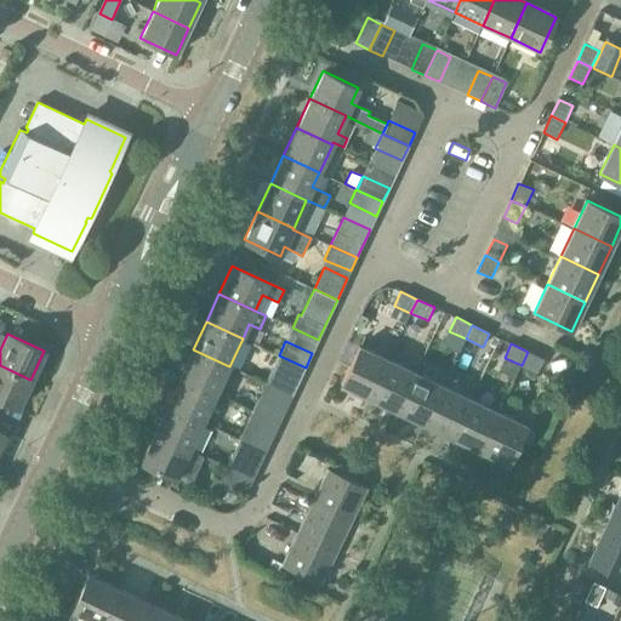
[(370,398),(388,360),(359,347),(341,385),(370,398)]
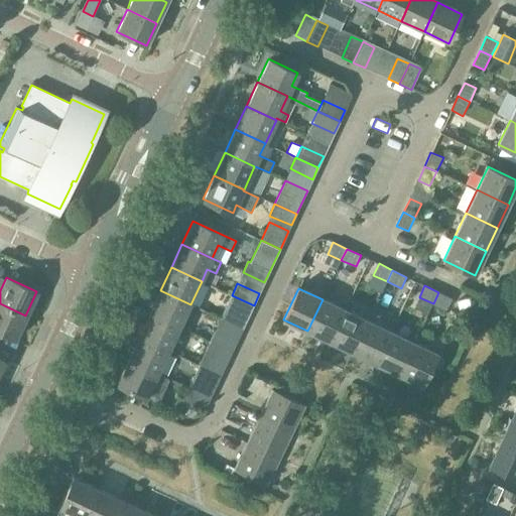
[(160,290),(149,313),(179,328),(190,304),(160,290)]
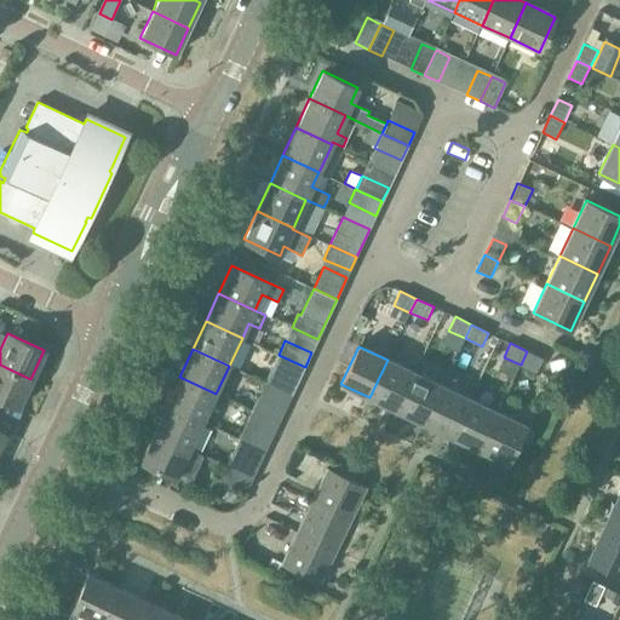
[(544,359),(527,351),(521,365),(537,373),(544,359)]
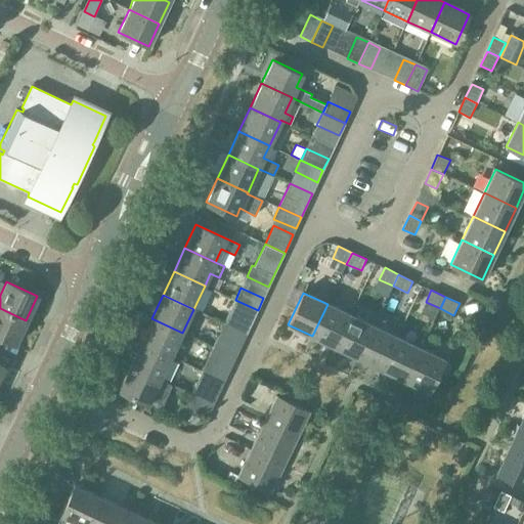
[(258,310),(235,300),(230,311),(252,322),(258,310)]
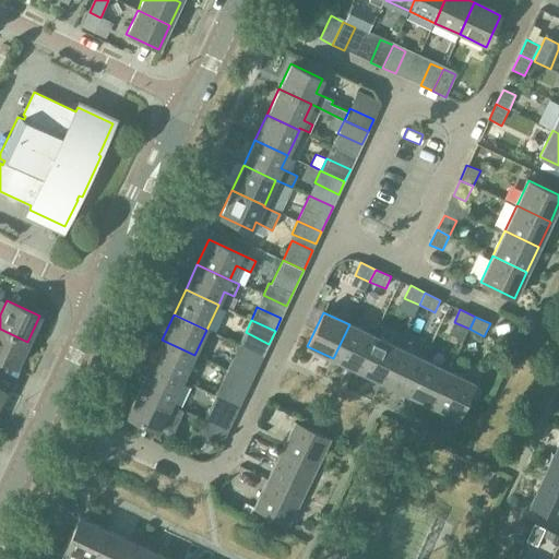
[(375,336),(349,324),(333,358),(358,370),(375,336)]
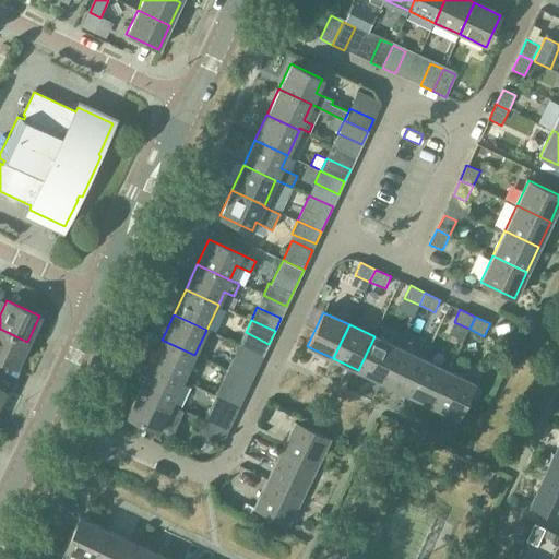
[(0,363),(1,360),(15,367),(27,342),(0,329),(0,363)]
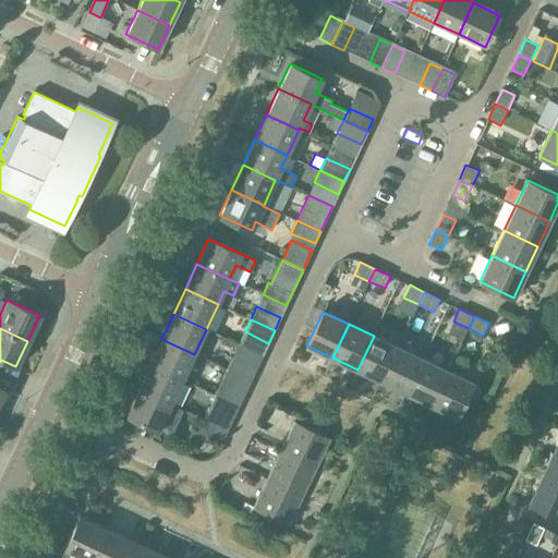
[(398,347),(374,336),(358,370),(381,381),(398,347)]
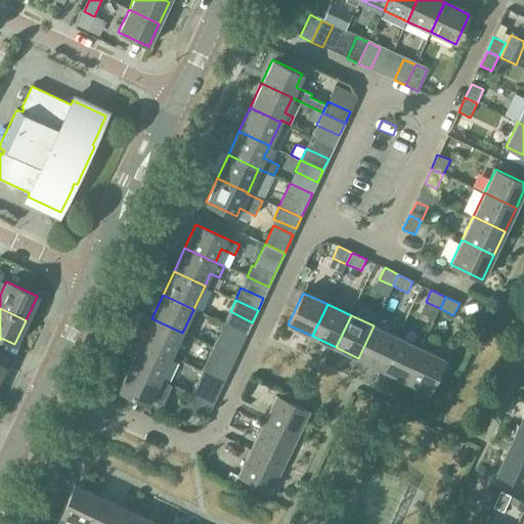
[(182,333),(151,318),(141,342),(172,356),(182,333)]
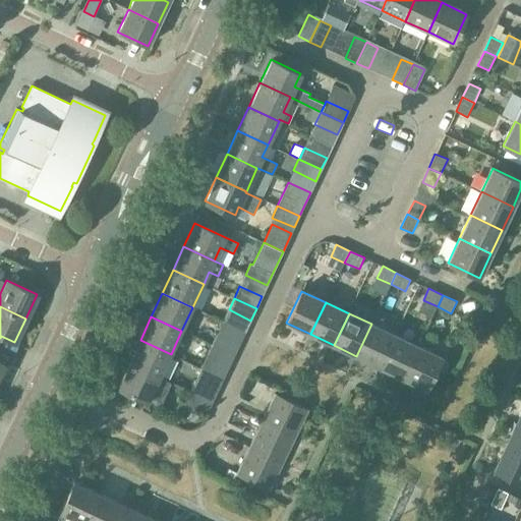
[(395,335),(371,324),(356,356),(380,367),(395,335)]
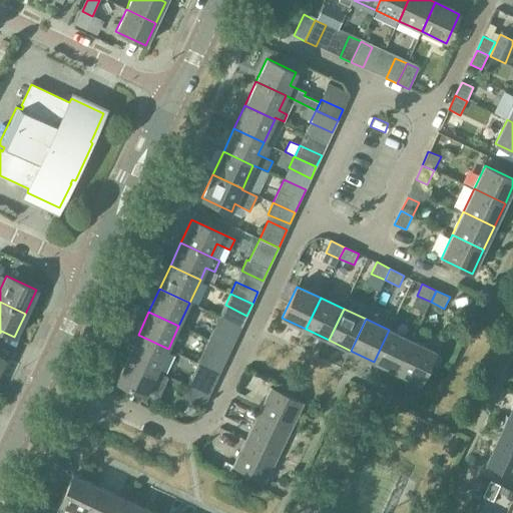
[(209,340),(231,350),(236,339),(214,328),(209,340)]
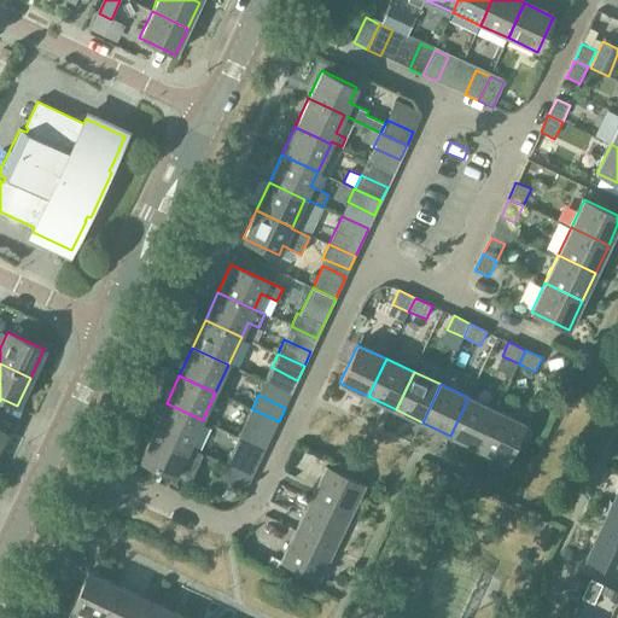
[(468,397),(450,436),(478,449),(496,410),(468,397)]
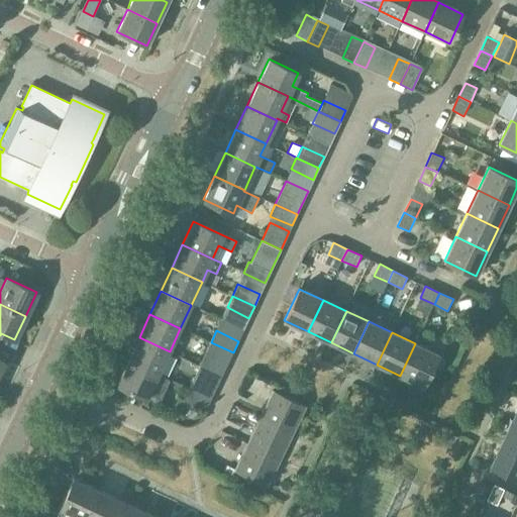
[(170,351),(139,337),(128,360),(159,375),(170,351)]
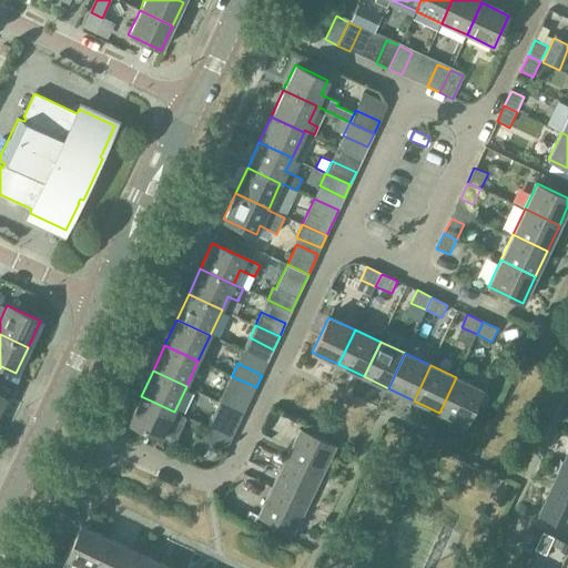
[(256,387),(232,376),(225,389),(250,401),(256,387)]
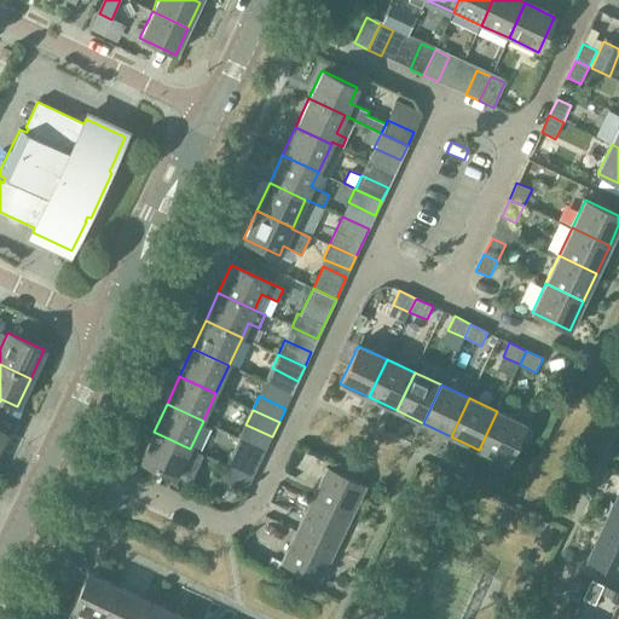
[(497,411),(479,450),(507,463),(525,424),(497,411)]
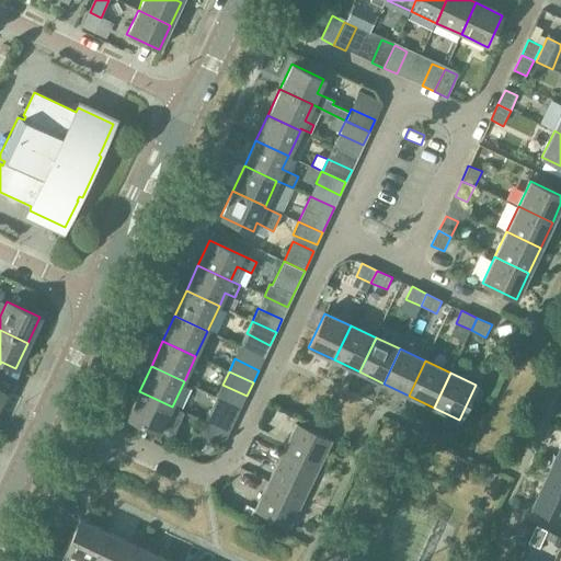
[(172,407),(139,391),(127,418),(160,433),(161,428),(174,434),(184,413),(171,408),(172,407)]
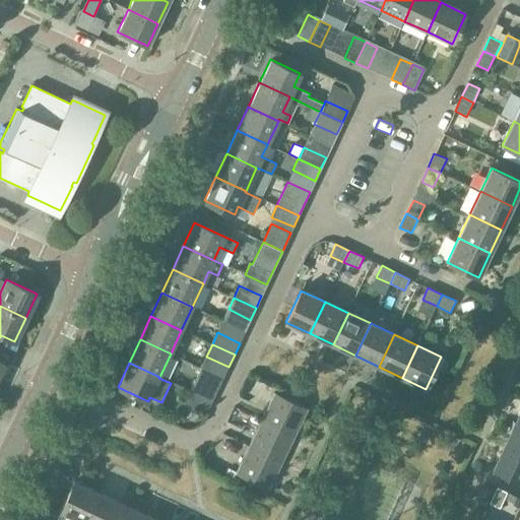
[(190,391),(212,401),(217,390),(196,379),(190,391)]
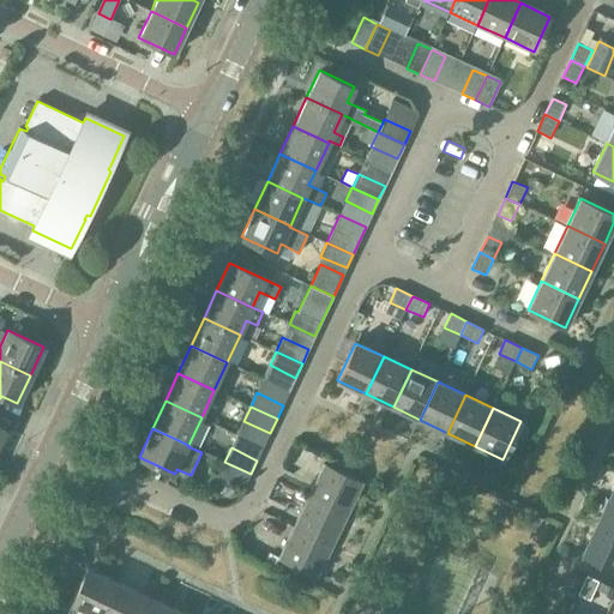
[(251,474),(224,462),(218,476),(245,488),(251,474)]
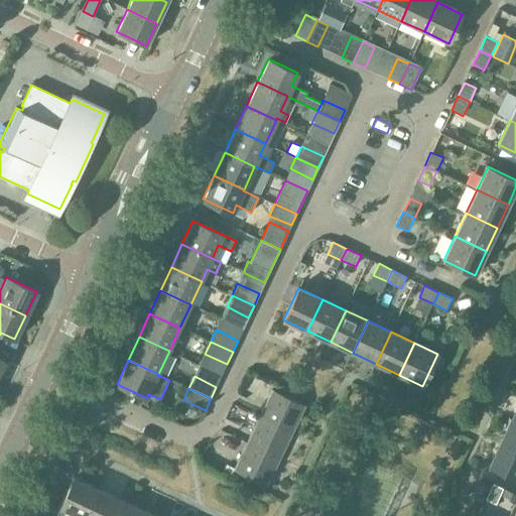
[(272,390),(259,416),(293,432),(305,406),(272,390)]
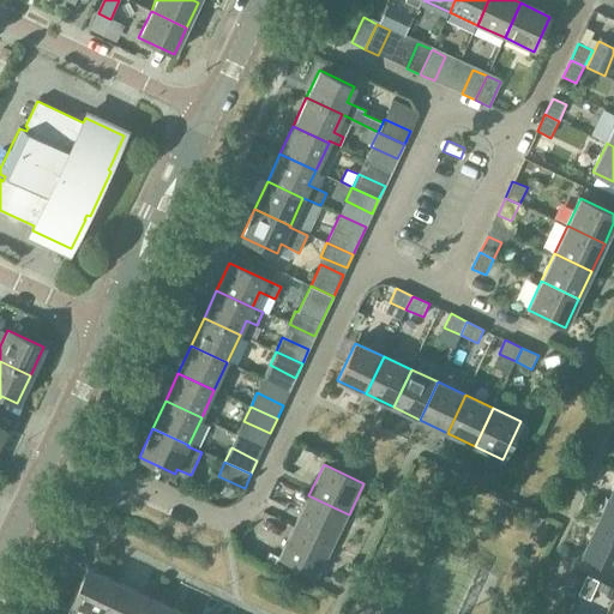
[(308,495),(293,525),(333,546),(349,515),(308,495)]
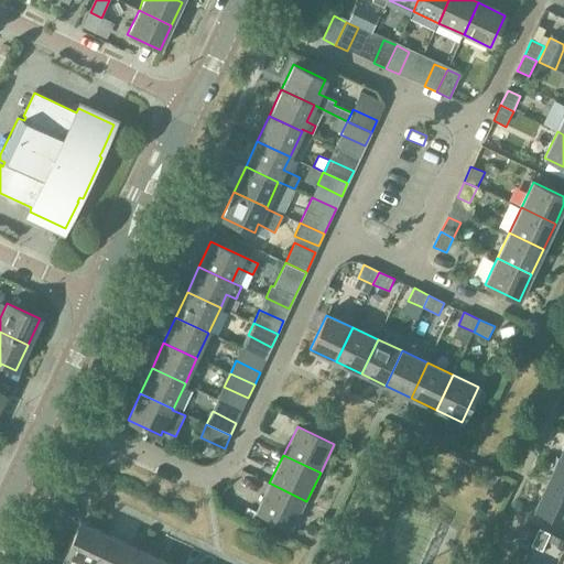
[(563,461),(560,459),(549,485),(563,491),(563,461)]
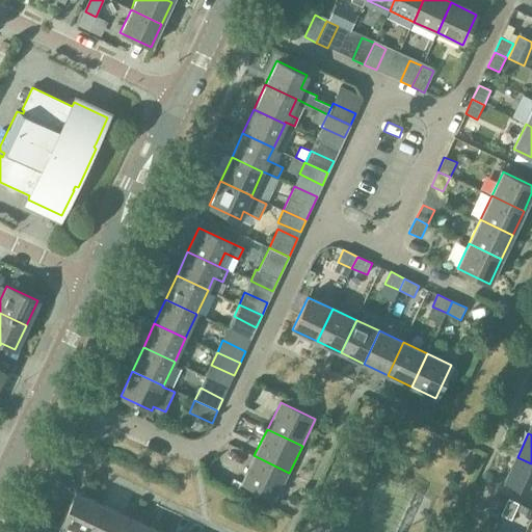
[(289,473),(254,455),(241,482),(275,500),(289,473)]
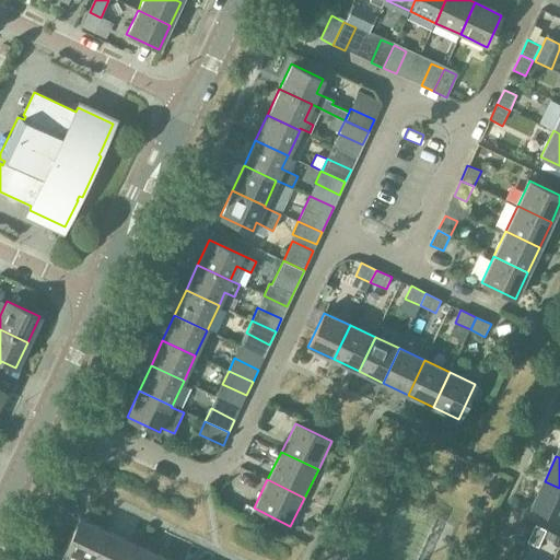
[(559,488),(545,481),(533,506),(559,518),(559,488)]
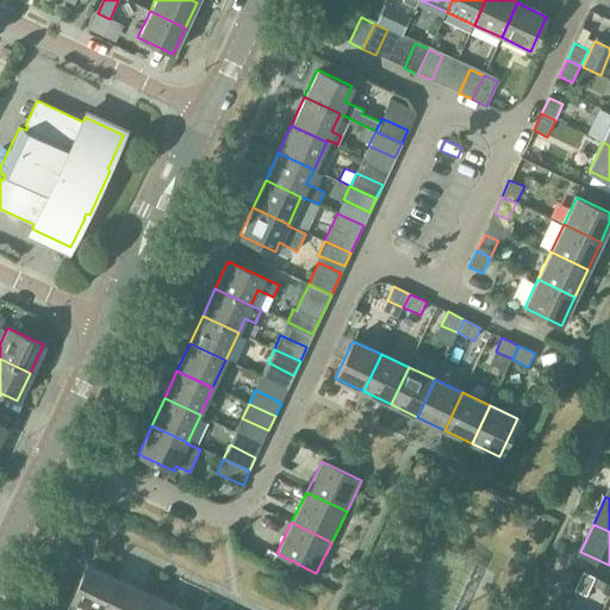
[(247,552),(254,539),(248,536),(242,548),(247,552)]
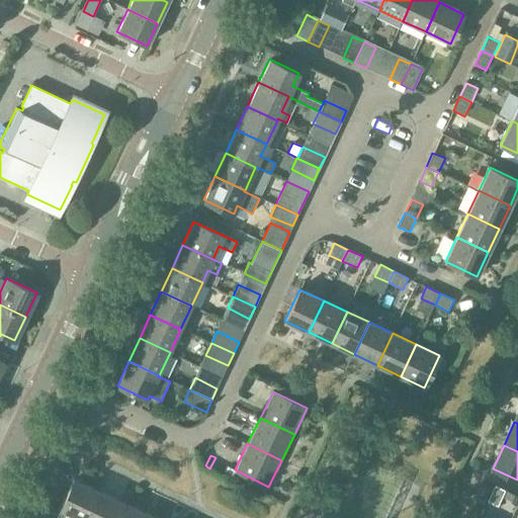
[(74,479),(60,509),(80,517),(83,517),(97,490),(74,479)]
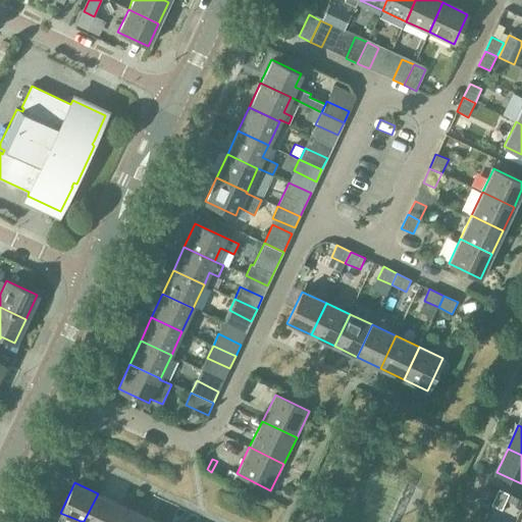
[(500,490),(492,506),(503,511),(510,496),(500,490)]
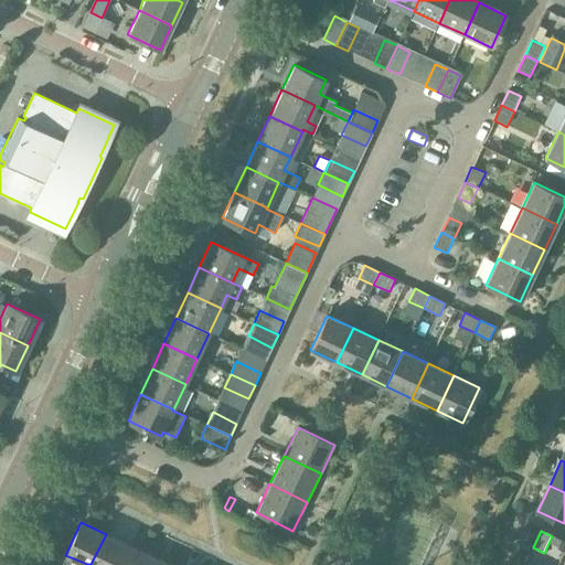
[(123,564),(132,546),(106,534),(91,564),(123,564)]
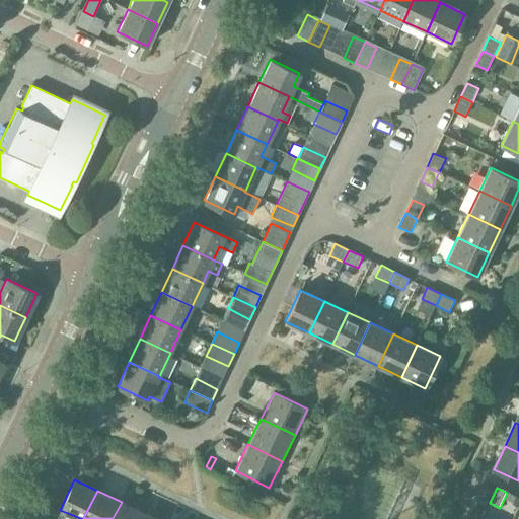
[(141,518),(145,513),(122,502),(113,518),(141,518)]
